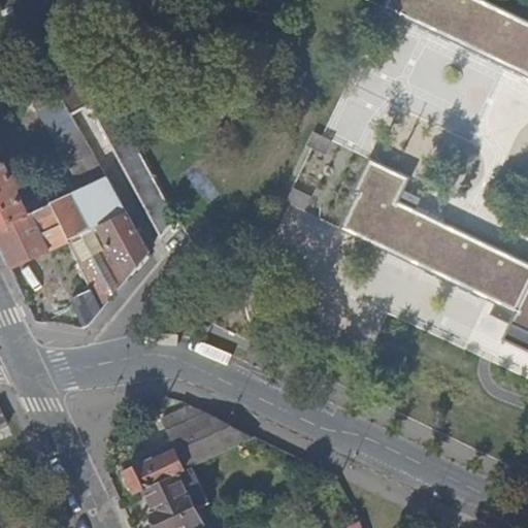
[(0,0),(0,13),(13,6),(34,45),(72,25),(58,0),(0,0)]
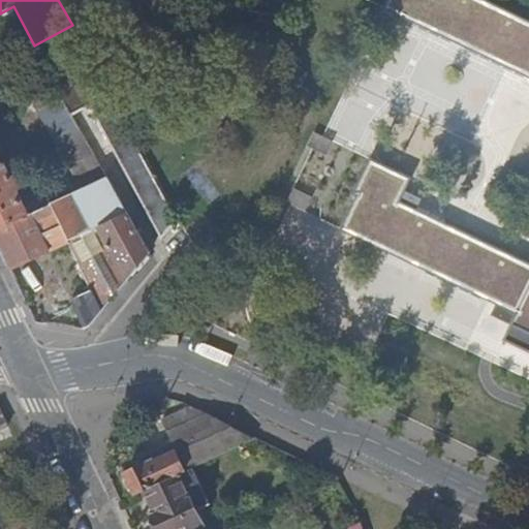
[(528,22),(483,0),(387,0),(384,7),(528,75),(528,22)]
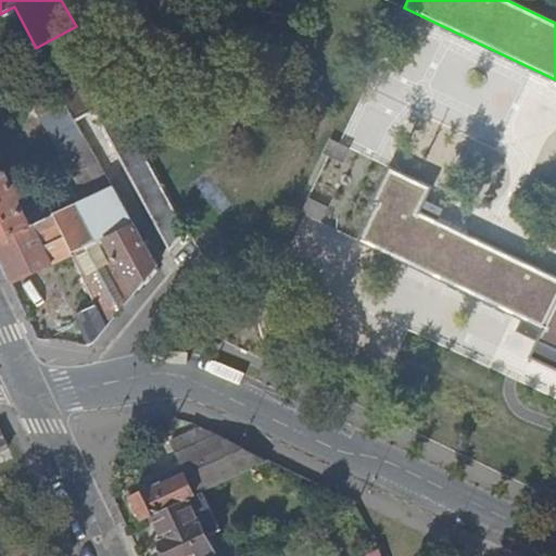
[(115,98),(76,26),(36,48),(42,61),(57,80),(54,81),(76,121),(115,98)]
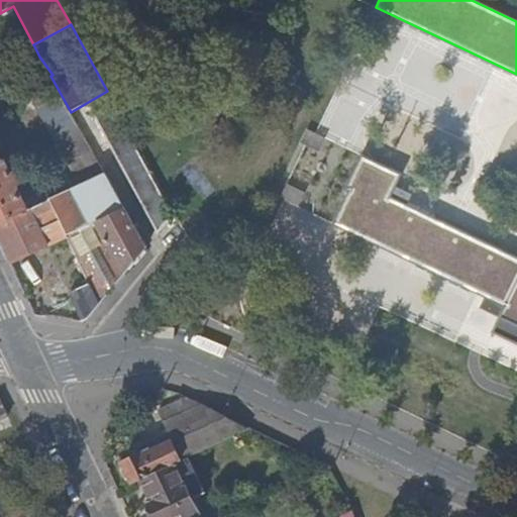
[(50,76),(20,91),(26,101),(33,98),(83,186),(106,175),(71,112),(50,76)]
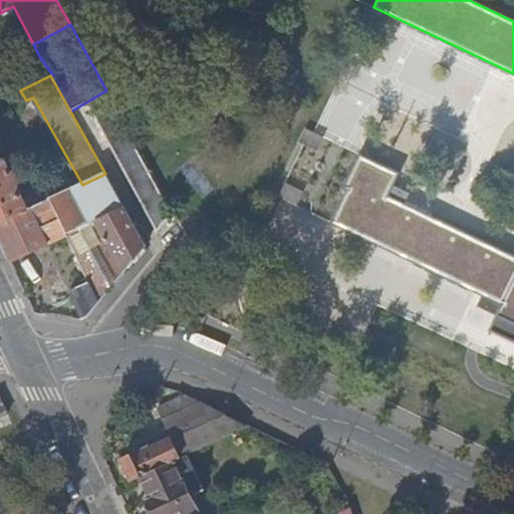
[(173,213),(108,94),(89,104),(159,231),(173,213)]
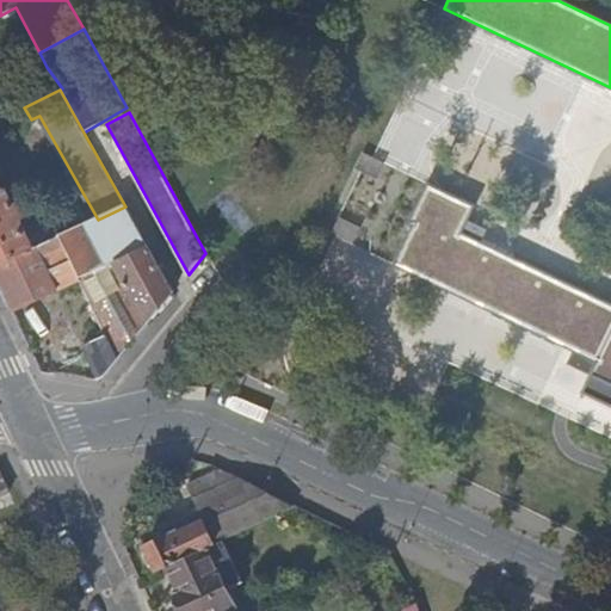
[(0,263),(34,248),(22,220),(37,211),(30,196),(13,203),(6,190),(4,191),(0,181),(0,176),(2,174),(0,167),(0,263)]
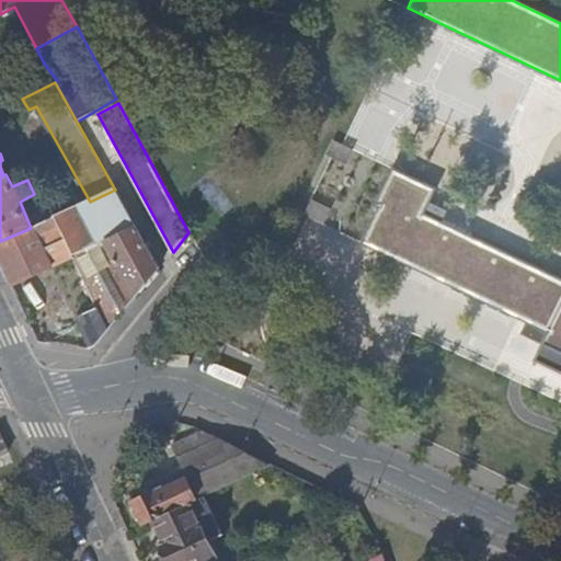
[(560,281),(444,225),(424,215),(430,201),(435,189),(395,169),(377,206),(379,207),(363,242),(528,322),(550,333),(544,345),(560,353),(560,281)]
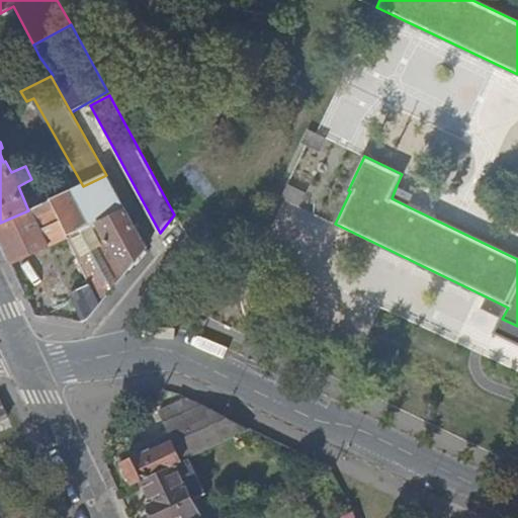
[(106,175),(83,186),(53,199),(71,237),(99,222),(126,207),(107,174),(106,175)]
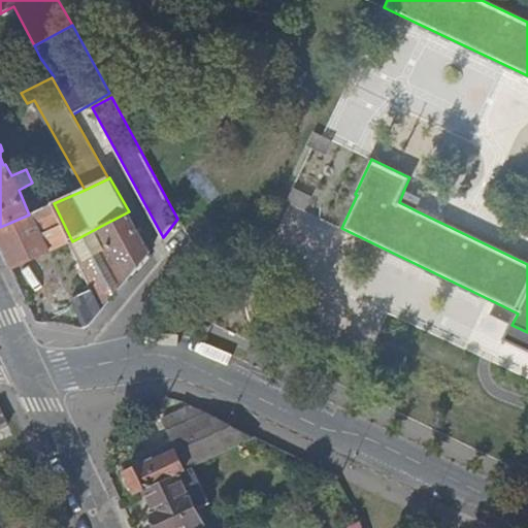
[(399,202),(418,211),(423,198),(404,189),(399,202)]
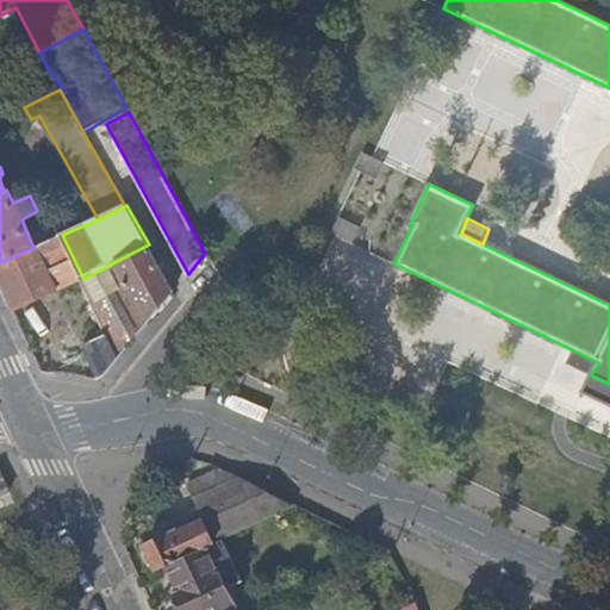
[(37,246),(57,288),(58,290),(83,279),(62,235),(56,237),(50,241),(37,246)]
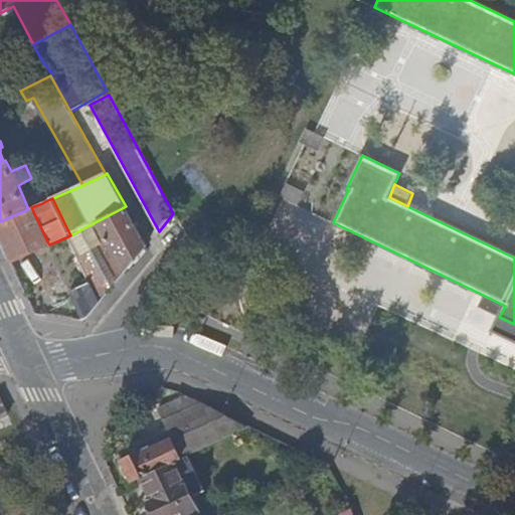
[(28,209),(0,221),(0,235),(5,245),(12,261),(48,243),(31,207),(28,209)]
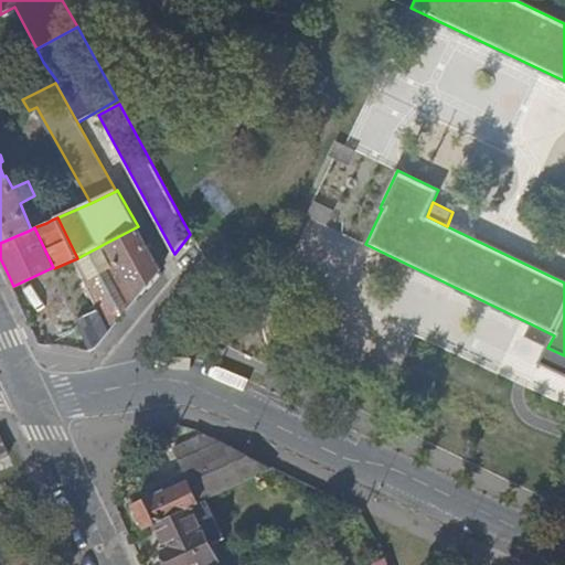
[(108,242),(77,258),(98,301),(75,312),(91,348),(98,345),(137,298),(108,242)]
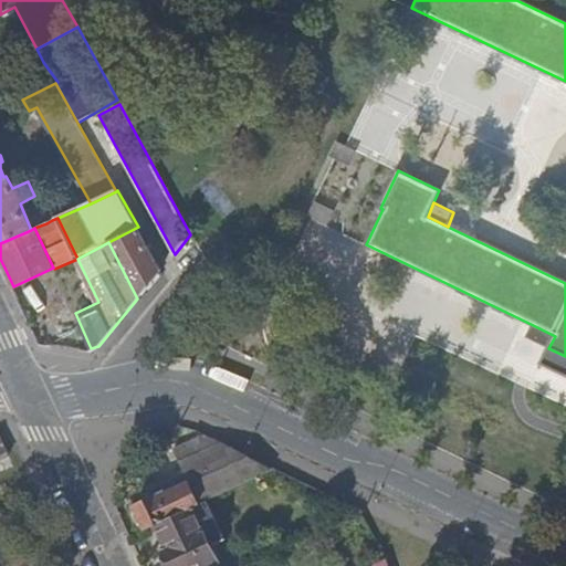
[(526,338),(548,348),(555,336),(533,325),(526,338)]
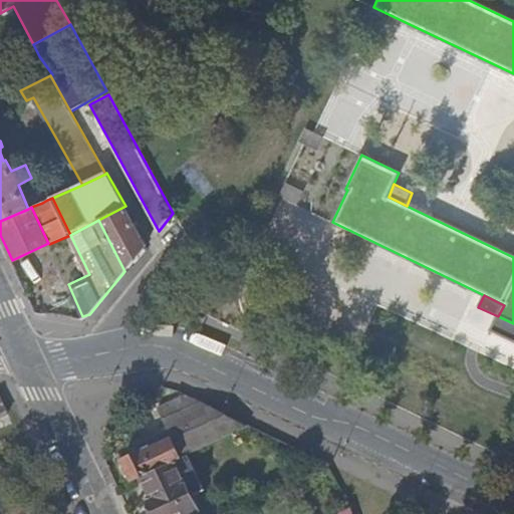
[(212,405),(187,393),(160,408),(173,435),(122,458),(124,461),(121,466),(126,476),(132,476),(133,479),(141,475),(188,453),(248,425),(212,405)]
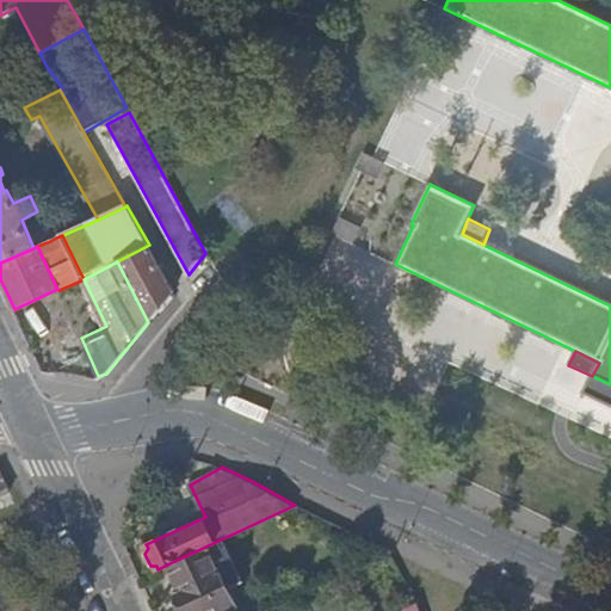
[(244,582),(223,538),(167,565),(180,592),(177,594),(184,610),(197,610),(209,606),(211,610),(221,610),(234,605),(228,590),(244,582)]
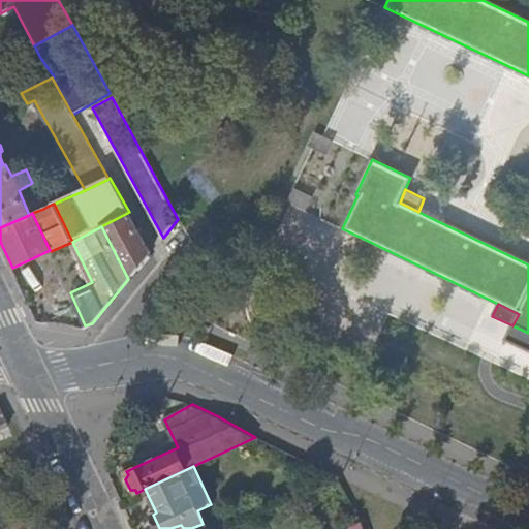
[(206,528),(230,528),(234,528),(228,517),(206,527),(206,528)]
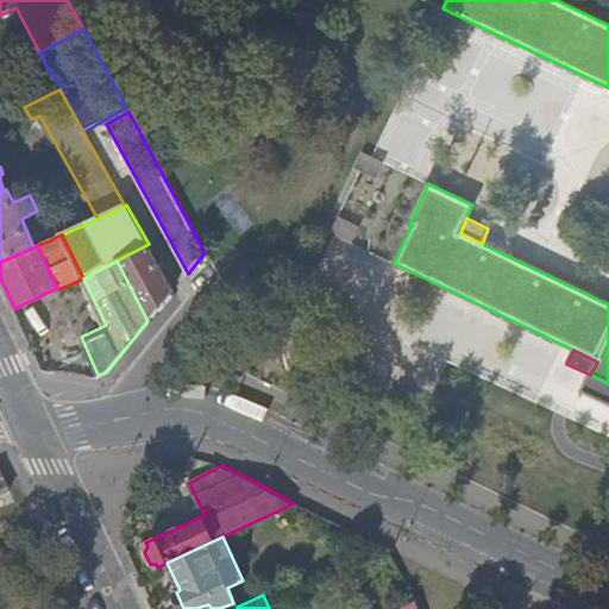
[(415,608),(415,604),(413,598),(390,608),(415,608)]
